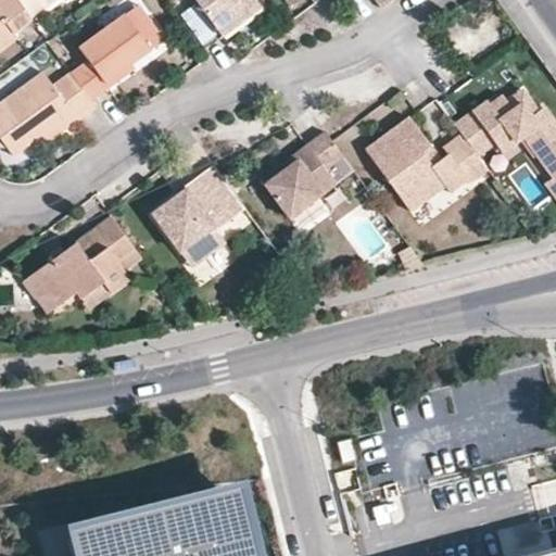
[(0,0),(0,49),(16,38),(14,35),(33,22),(16,0),(0,0)]
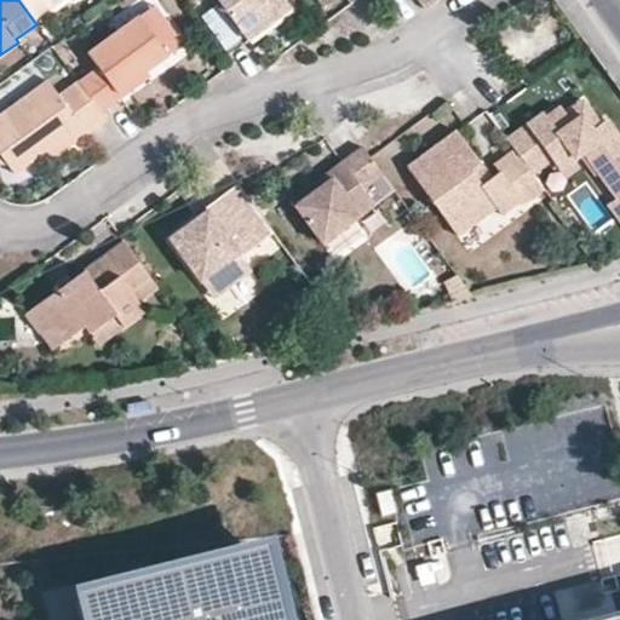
[(18,0),(36,24),(68,0),(72,0),(75,4),(81,0),(18,0)]
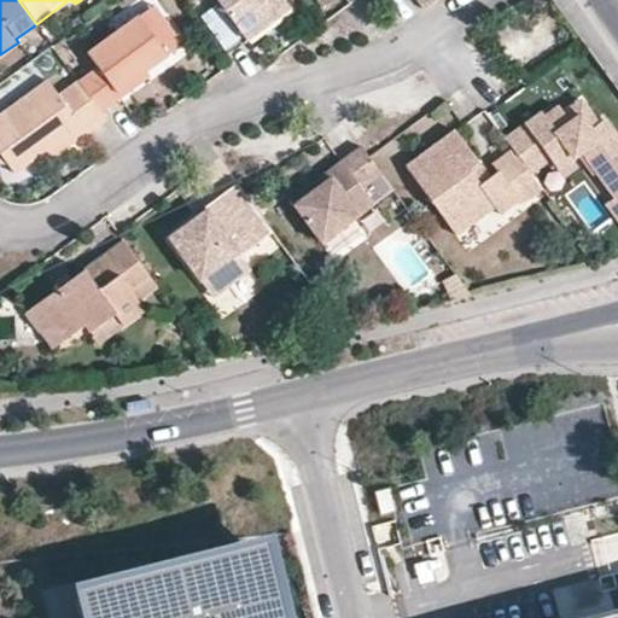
[(234,0),(217,0),(228,13),(239,6),(234,0)]
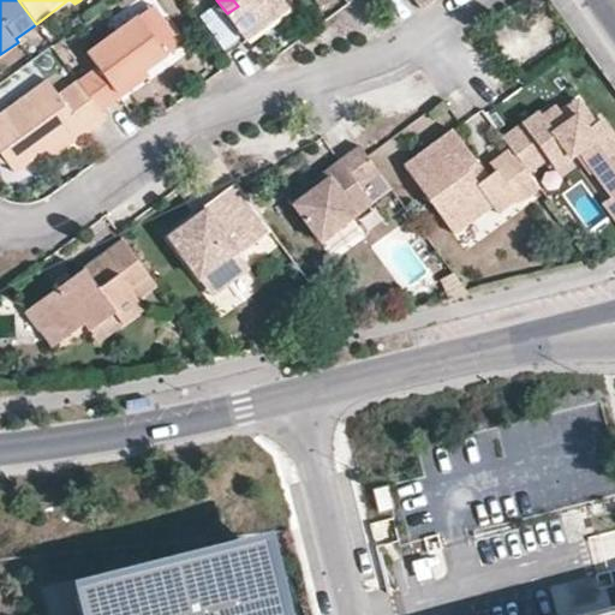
[(233,0),(238,6),(227,13),(239,31),(280,0),(233,0)]
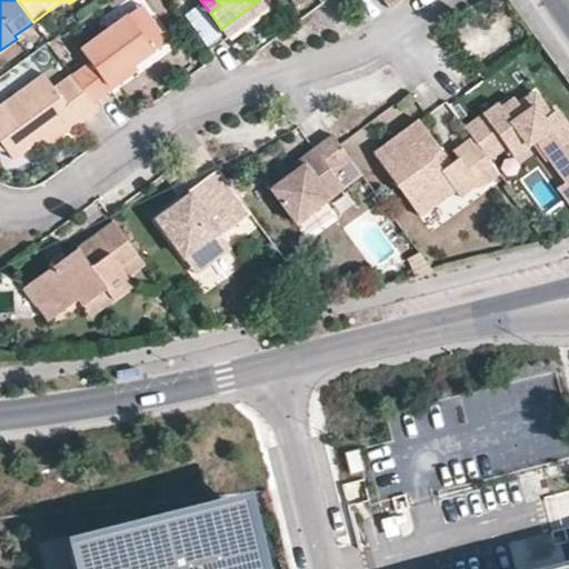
[(227,36),(228,39),(271,8),(266,0),(259,0),(221,29),(227,36)]
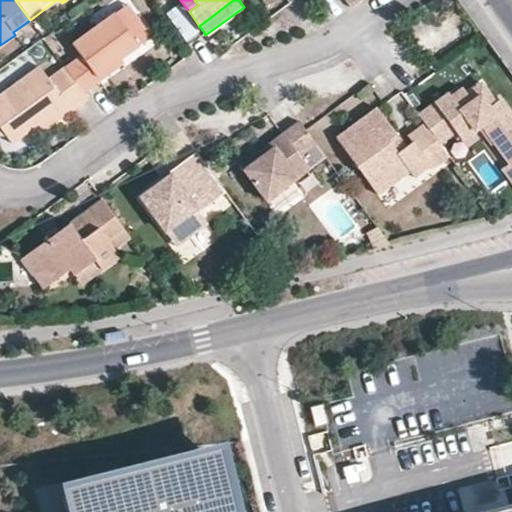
[(199,26),(189,11),(182,3),(168,13),(189,43),(204,32),(199,26)]
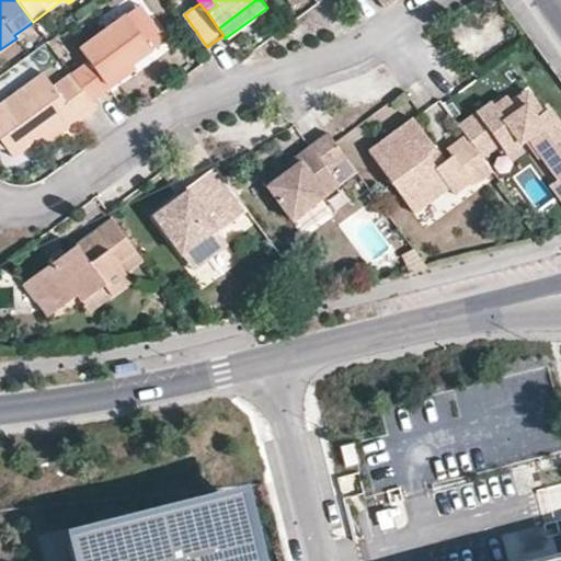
[(168,45),(139,7),(79,50),(89,65),(71,77),(92,104),(110,92),(106,88),(136,66),(168,45)]
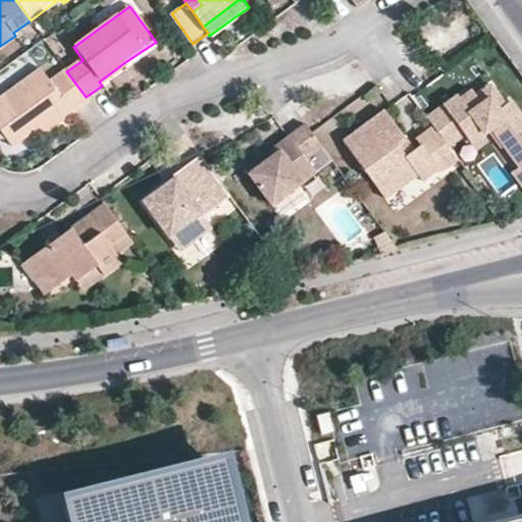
[(99,82),(102,86),(129,66),(126,61),(99,82)]
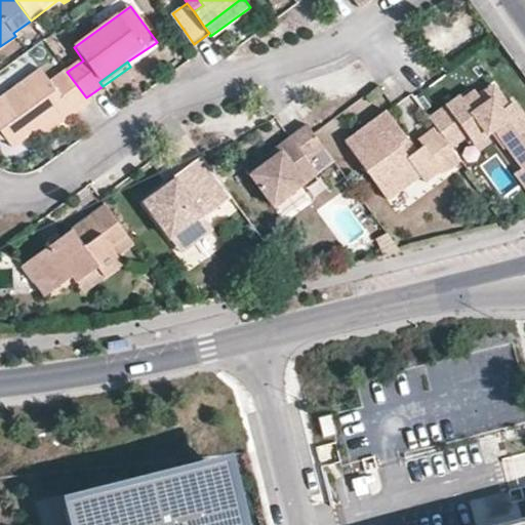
[(0,130),(12,148),(39,128),(68,109),(73,115),(89,104),(86,97),(67,72),(66,70),(49,82),(40,71),(0,99),(0,130)]
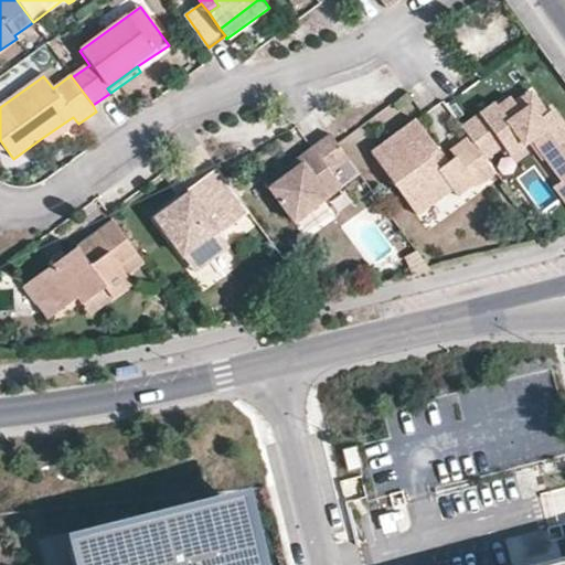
[(535,102),(529,94),(514,104),(520,113),(535,102)]
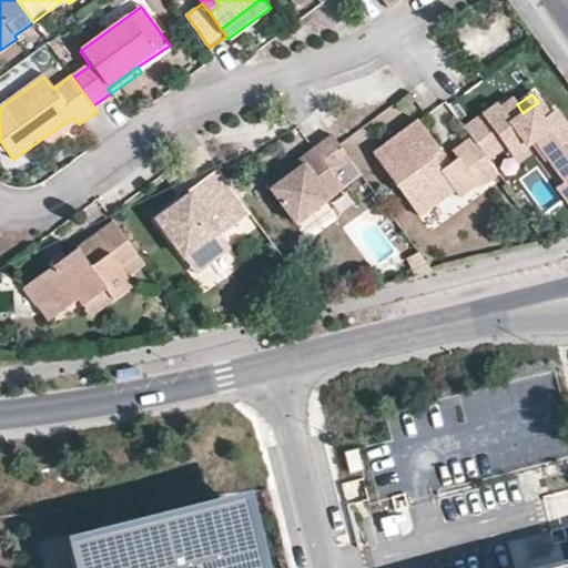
[(488,161),(505,149),(509,156),(534,138),(539,134),(555,155),(550,159),(565,180),(556,185),(567,202),(567,137),(550,112),(547,114),(538,102),(523,113),(517,104),(513,100),(501,109),(496,103),(464,128),(470,139),(488,161)]
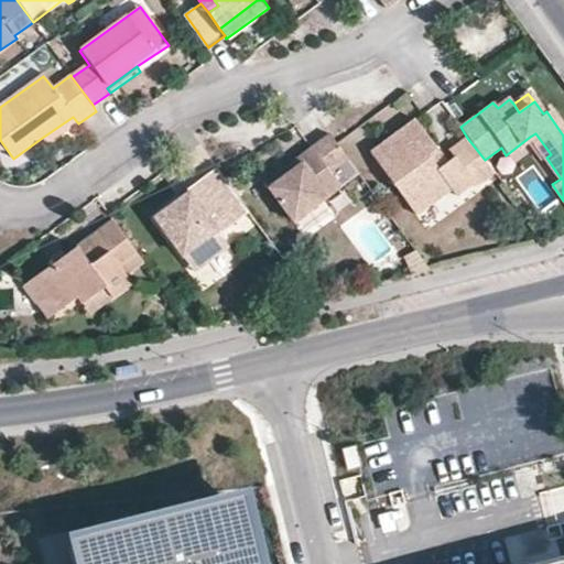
[(42,138),(47,145),(78,123),(73,117),(42,138)]
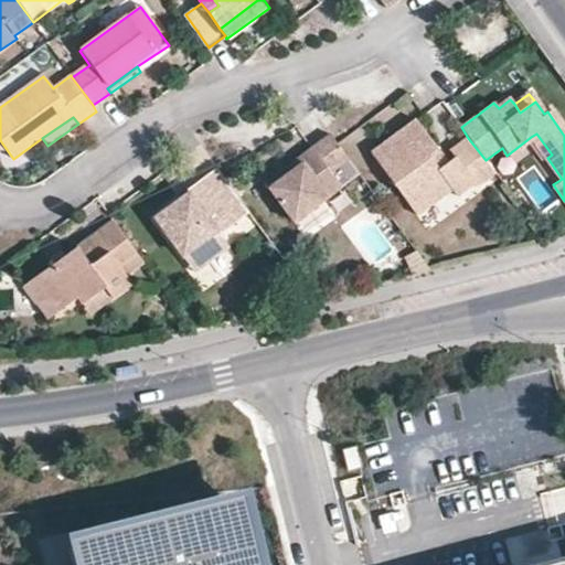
[(447,166),(437,173),(425,158),(436,150),(416,121),(371,155),(416,217),(451,191),(455,196),(473,183),(477,187),(494,174),(486,160),(468,138),(449,151),(456,160),(447,166)]
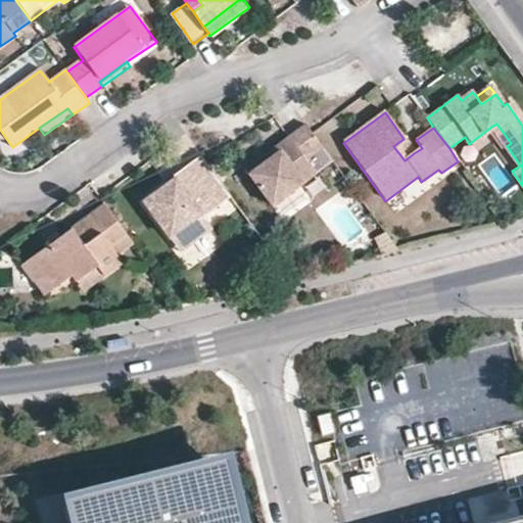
[(507,146),(511,143),(496,124),(491,127),(507,146)]
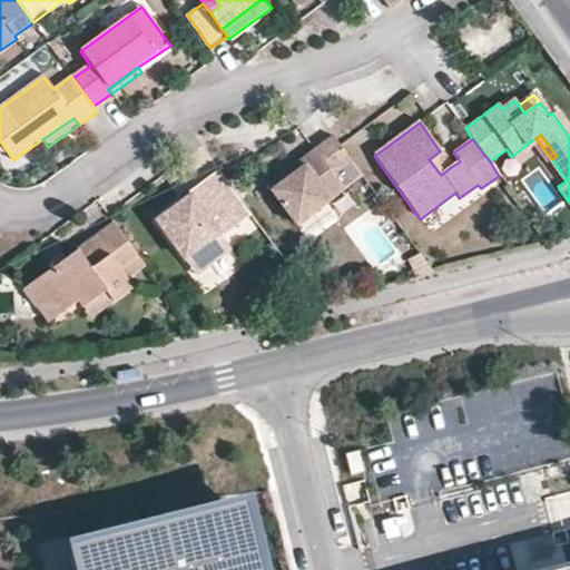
[(267,186),(297,226),(327,203),(346,189),(335,174),(351,163),(341,146),(333,137),(301,160),(304,166),(290,177),(286,173),(267,186)]
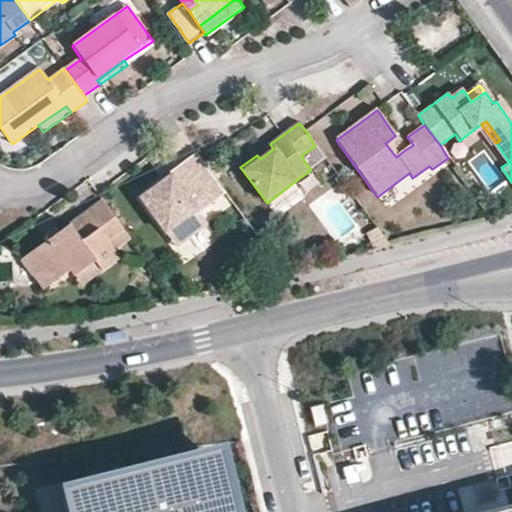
[(395,136),(385,143),(396,157),(405,150),(395,136)]
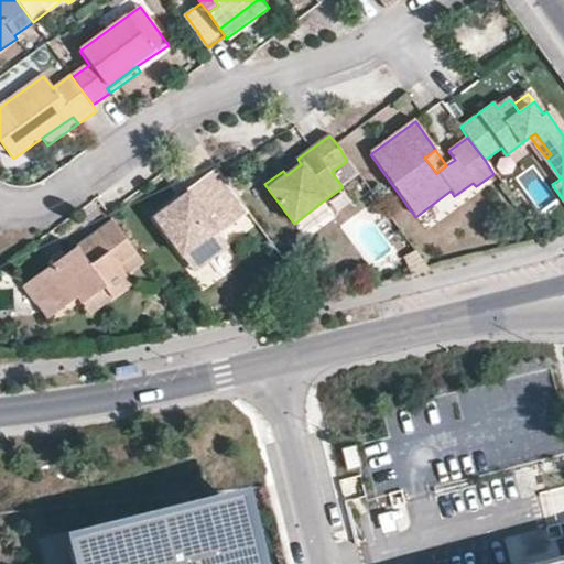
[(301,164),(297,159),(283,171),(286,175),(301,164)]
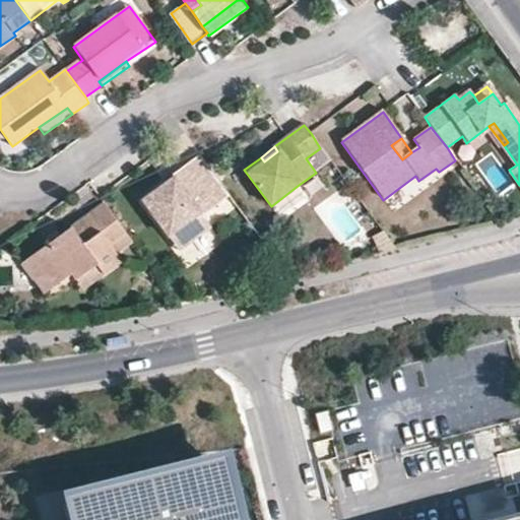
[(176,248),(208,225),(202,217),(231,197),(208,165),(200,155),(173,176),(175,179),(142,202),(176,248)]
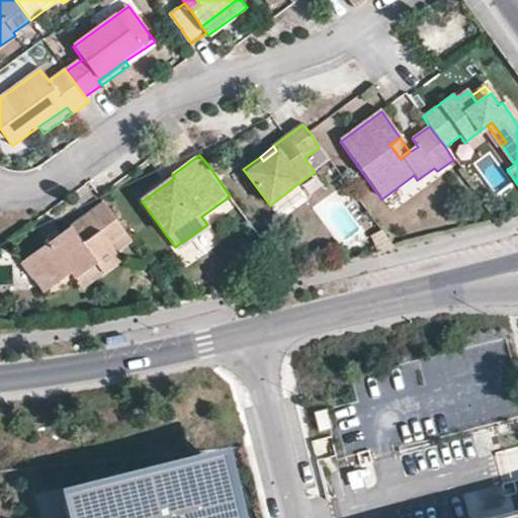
[(91,220),(74,232),(70,227),(61,234),(65,239),(55,247),(51,242),(21,261),(35,279),(38,276),(53,276),(56,280),(71,270),(75,276),(95,263),(102,272),(121,259),(117,253),(109,243),(125,232),(103,202),(88,214),(91,220)]
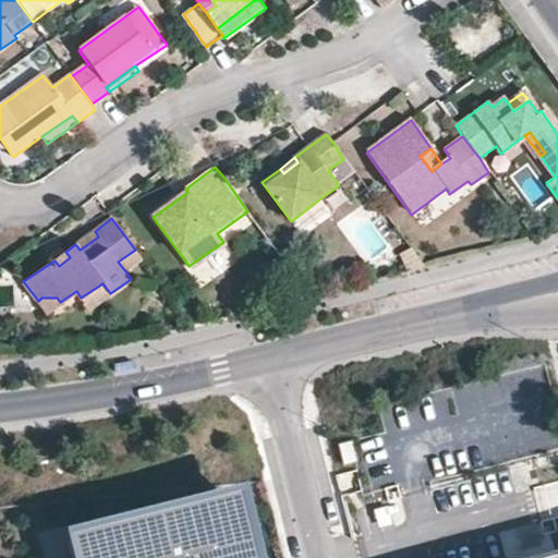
[(75,244),(80,250),(98,237),(95,231),(75,244)]
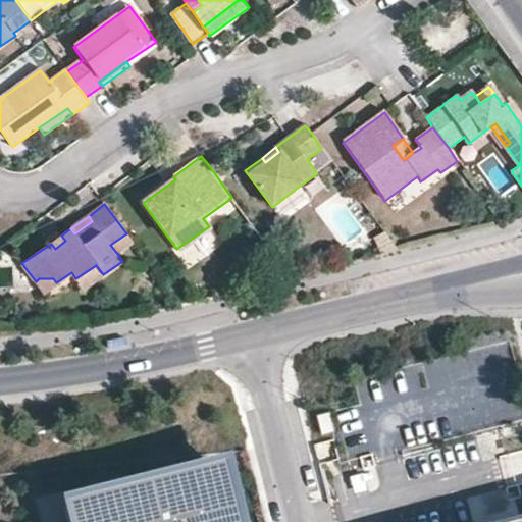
[(51,244),(55,249),(65,241),(61,236),(51,244)]
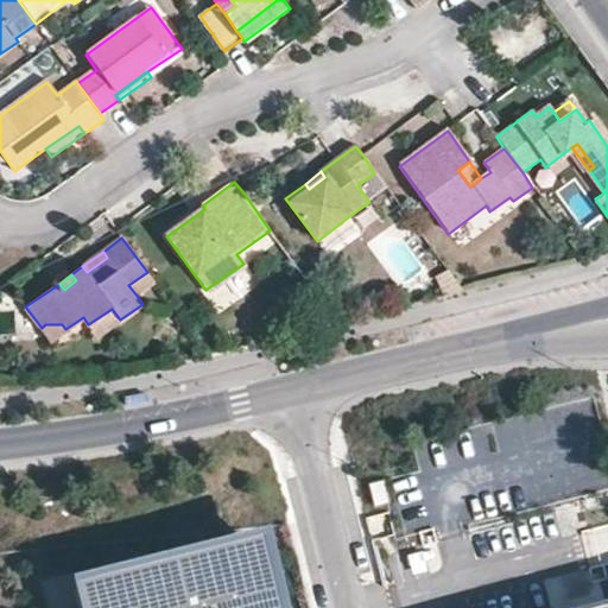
[(299,607),(282,532),(81,580),(87,607),(299,607)]
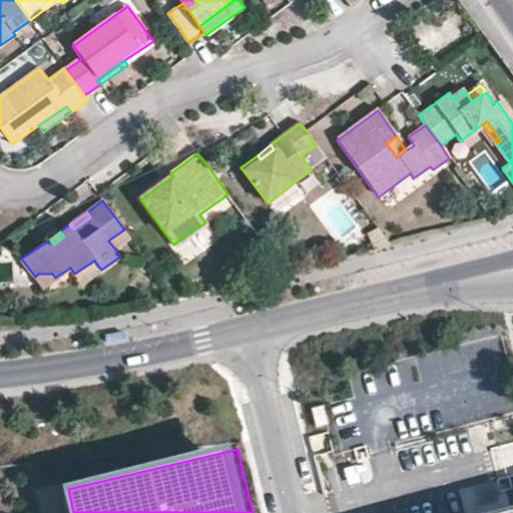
[(512,512),(512,504),(476,512),(512,512)]
